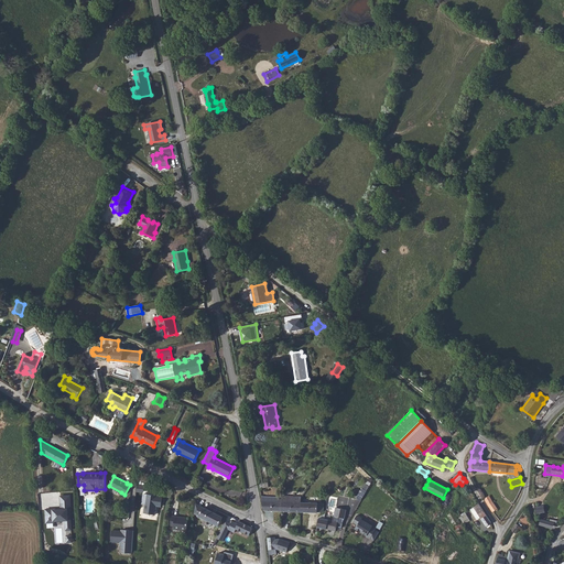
[(361,499),(367,490),(362,487),(357,497),(361,499)]
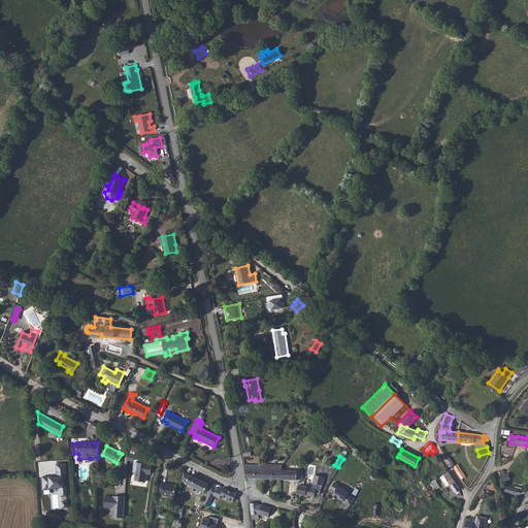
[(151,474),(152,465),(134,462),(133,471),(136,472),(135,480),(145,482),(146,473),(151,474)]
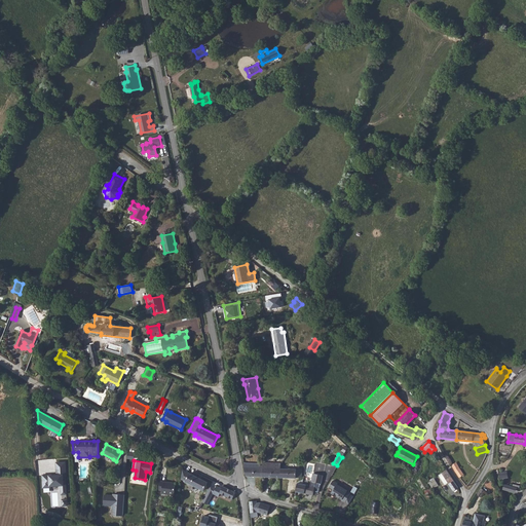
[(49,475),(42,476),(43,488),(50,487),(50,486),(61,485),(62,494),(67,494),(66,481),(64,481),(63,475),(66,475),(65,462),(57,462),(57,475),(49,476),(49,475)]
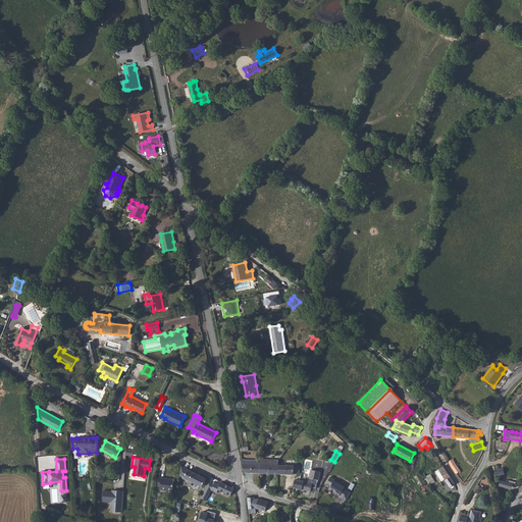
[(261,460),(242,459),(244,473),(261,473),(261,460)]
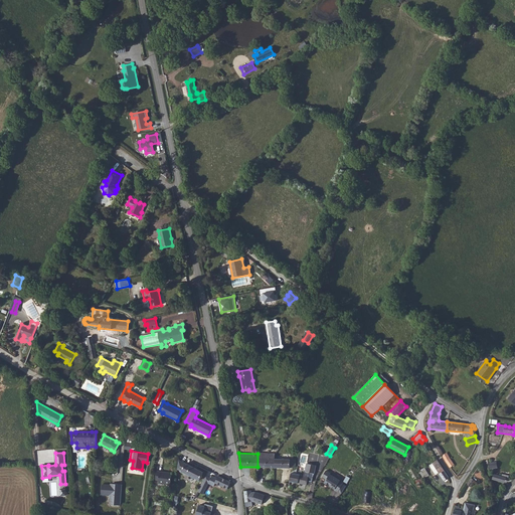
[(258,453),(258,454),(258,467),(275,468),(275,459),(276,454),(258,453)]
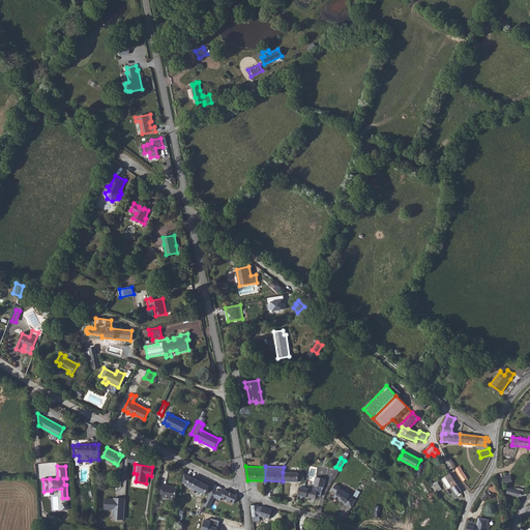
[(463,471),(459,474),(463,481),(467,478),(463,471)]
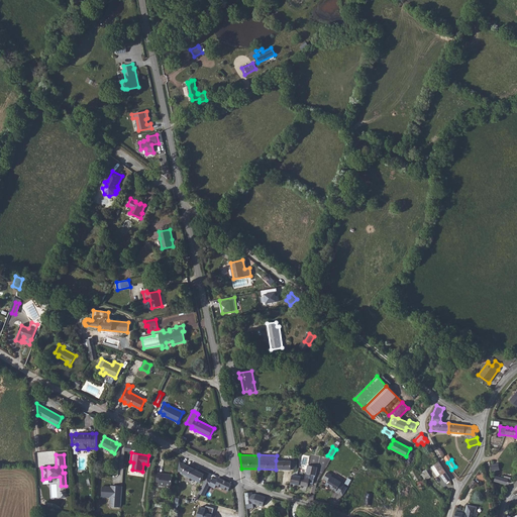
[(276,460),(276,470),(291,470),(295,470),(296,469),(297,468),(297,461),(276,460)]
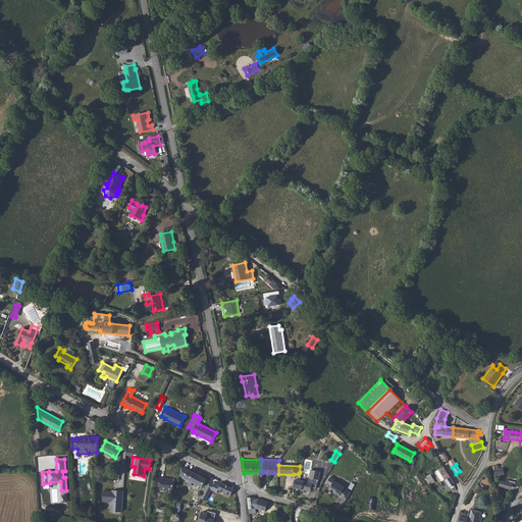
[(185,478),(202,486),(206,478),(181,466),(180,475),(185,477),(185,478)]
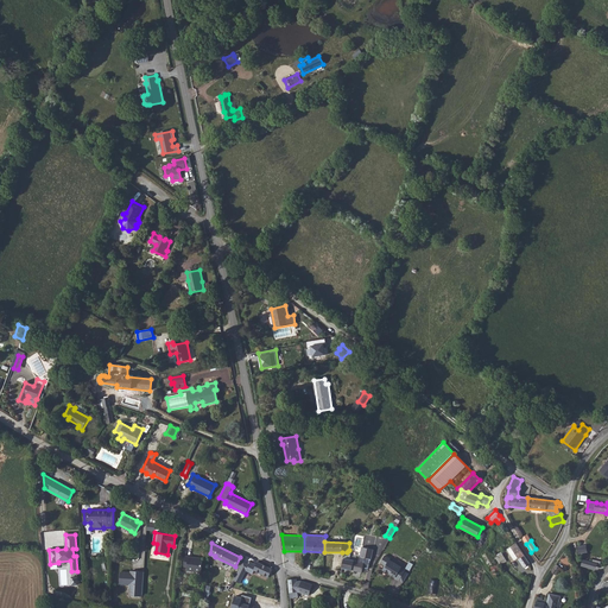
[(518,558),(524,568),(530,564),(517,543),(507,549),(514,561),(518,558)]
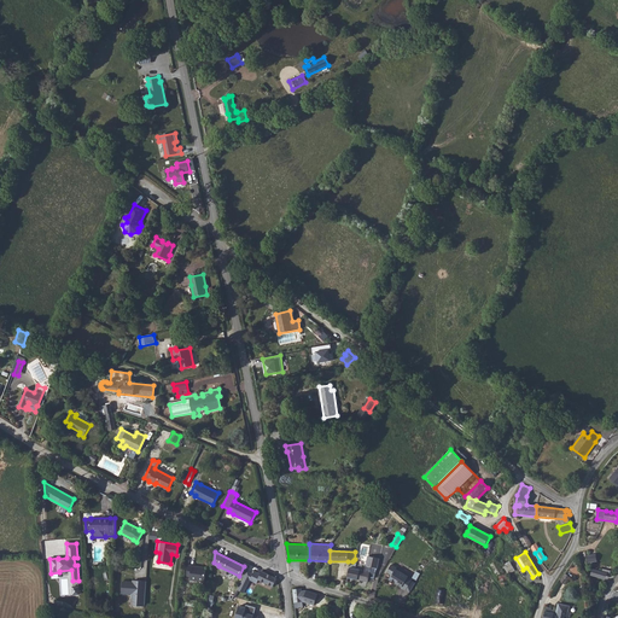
[(379,559),(368,557),(365,571),(349,567),(348,577),(368,582),(368,581),(369,582),(371,581),(372,581),(373,578),(374,578),(375,573),(378,569),(379,559)]
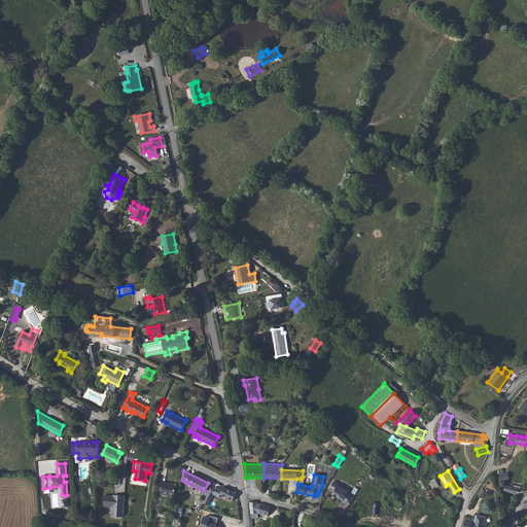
[(424,492),(429,489),(426,483),(423,478),(418,481),(424,492)]
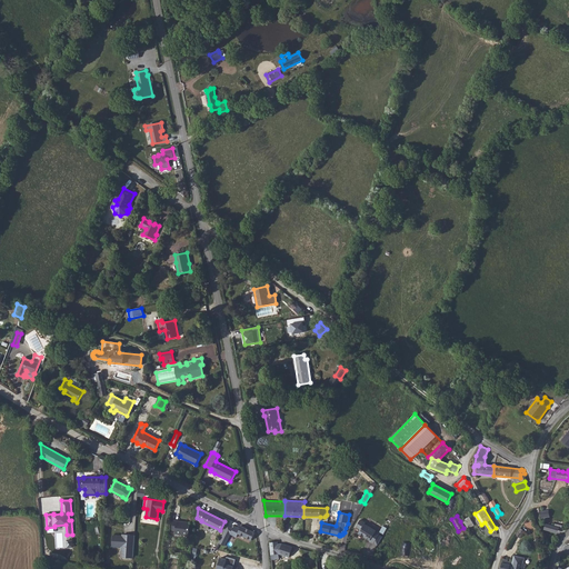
[(463,528),(465,528),(472,522),(470,517),(460,521),(463,528)]
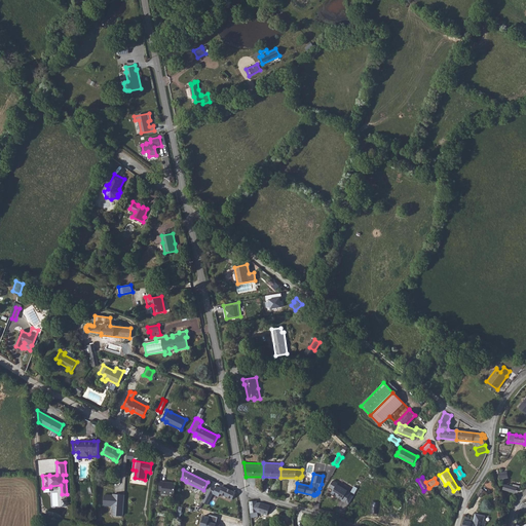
[(162,493),(174,495),(176,483),(160,481),(159,490),(162,490),(162,493)]
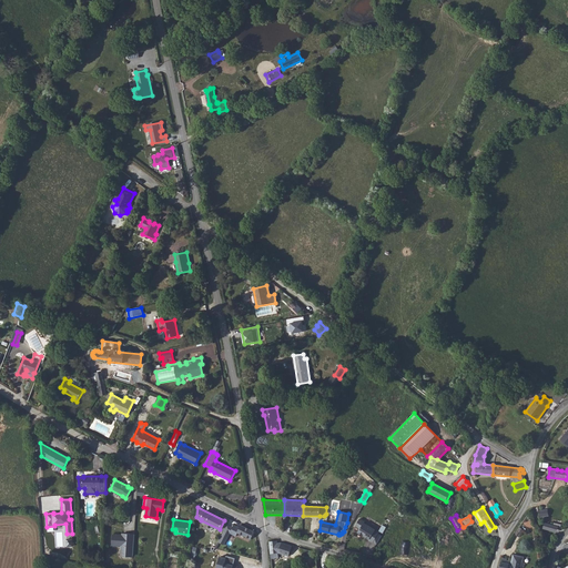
[(359,519),(355,526),(361,529),(358,533),(369,539),(368,540),(373,543),(378,533),(375,530),(375,529),(364,523),(364,521),(359,519)]
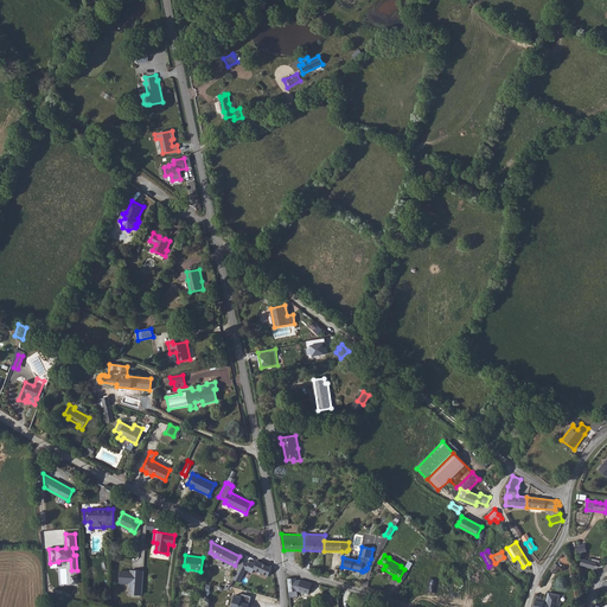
[(582,558),(581,564),(599,570),(600,564),(598,563),(590,562),(582,558)]
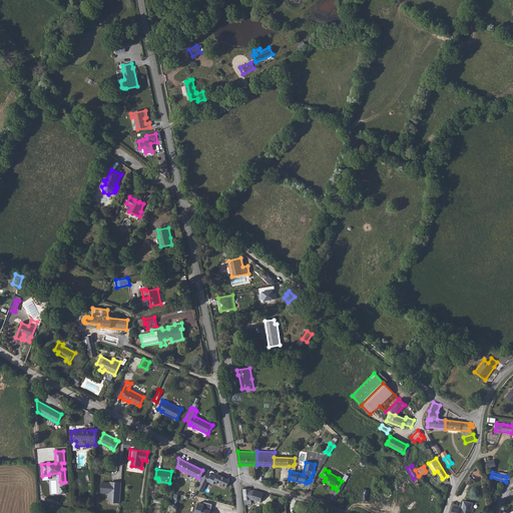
[(213,484),(214,481),(226,487),(230,480),(217,474),(216,476),(211,474),(210,477),(204,474),(197,490),(202,492),(207,482),(213,484)]
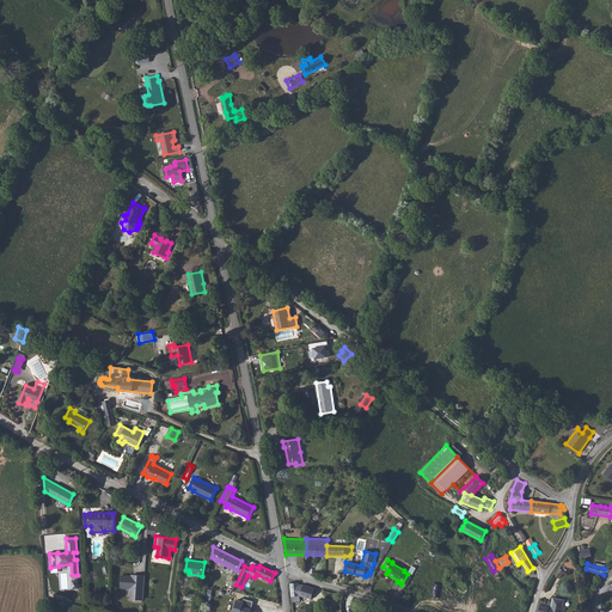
[(499,568),(493,571),(497,580),(505,575),(501,570),(499,568)]
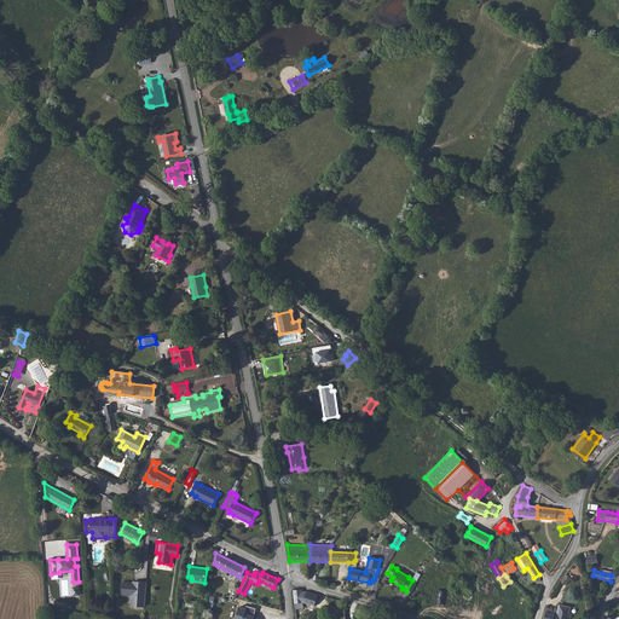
[(566,585),(571,578),(566,574),(561,582),(566,585)]
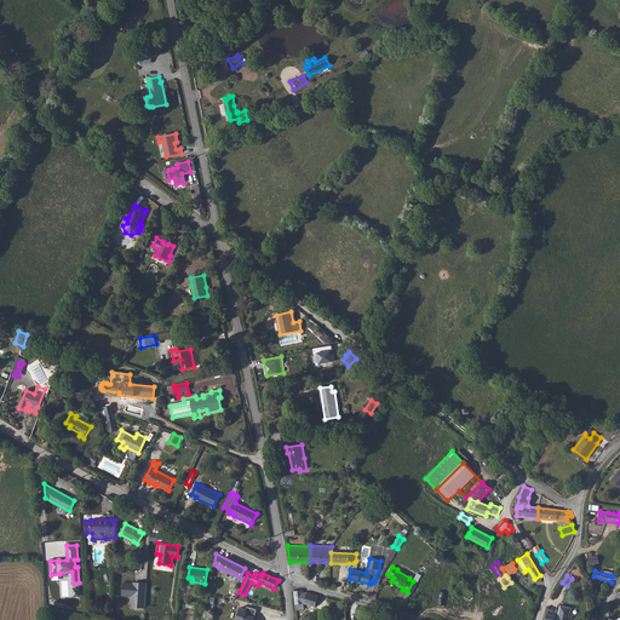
[(145,607),(147,584),(141,583),(141,584),(124,583),(122,596),(132,596),(132,601),(133,602),(133,606),(145,607)]
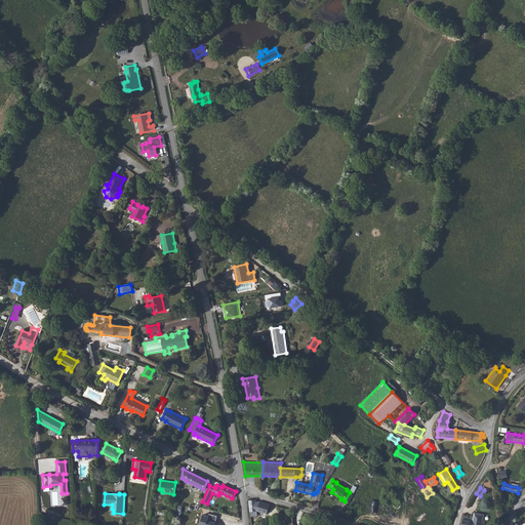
[(256,502),(256,499),(249,500),(250,517),(257,516),(257,511),(267,514),(270,505),(260,501),(256,502)]
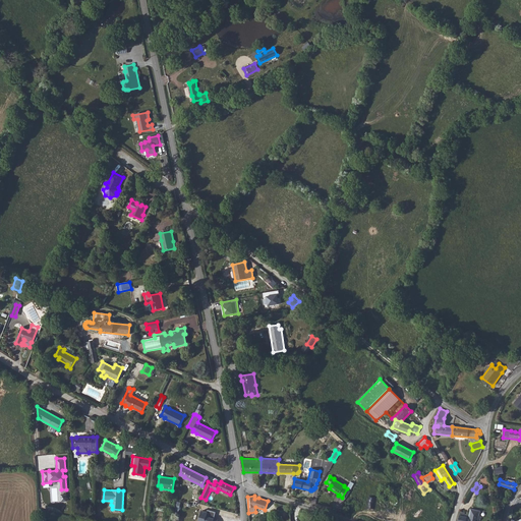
[(395,518),(396,509),(386,509),(386,511),(377,510),(375,516),(395,518)]
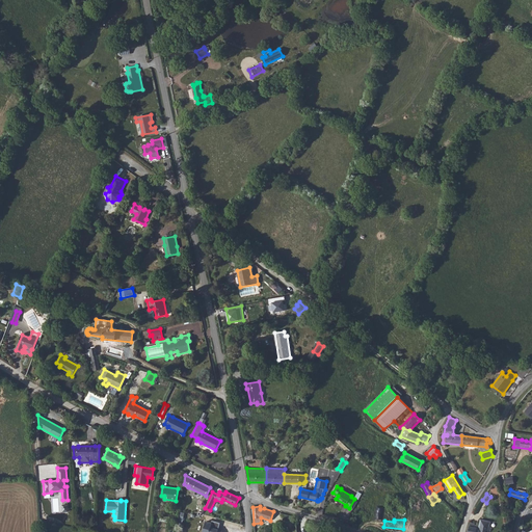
[(475,526),(475,525),(475,524),(471,523),(469,526),(468,531),(484,531),(485,530),(490,531),(491,527),(489,527),(490,522),(480,520),(479,525),(477,525),(477,526),(477,527),(475,526)]
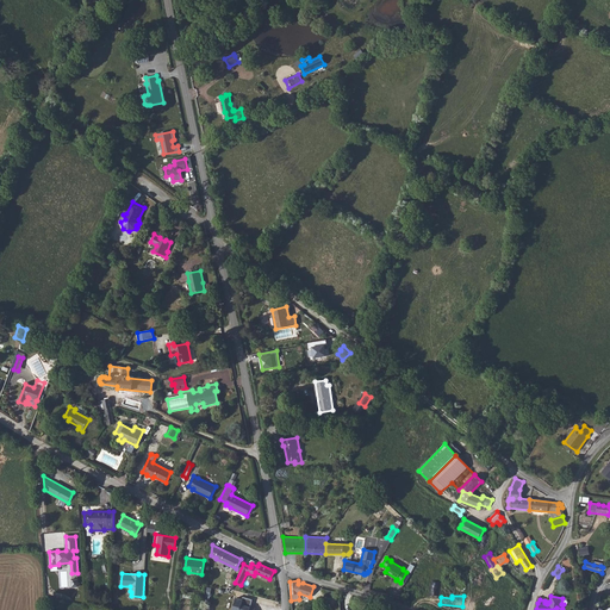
[(253,599),(243,597),(242,599),(236,598),(232,609),(251,609),(253,608),(250,608),(253,599)]
